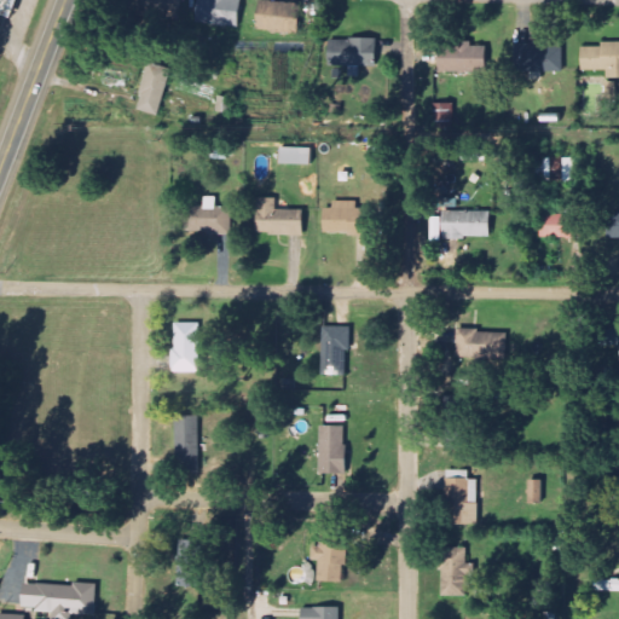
[(0,0),(0,11),(13,16),(17,0),(0,0)]
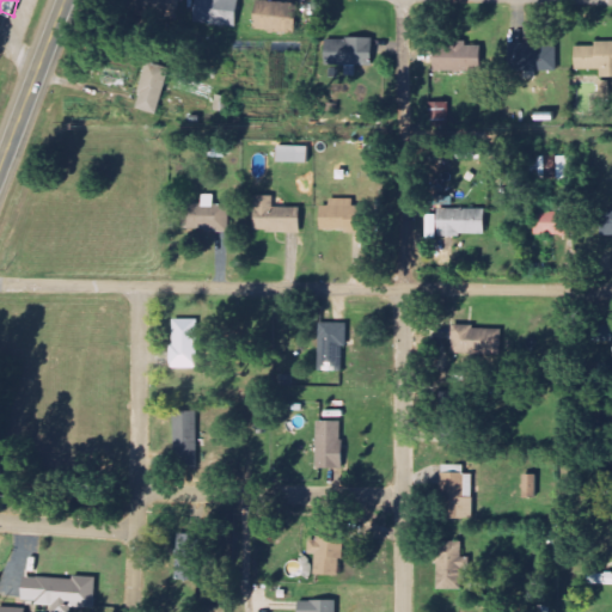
[(181,18),(179,0),(147,0),(148,10),(165,8),(165,19),(181,18)]
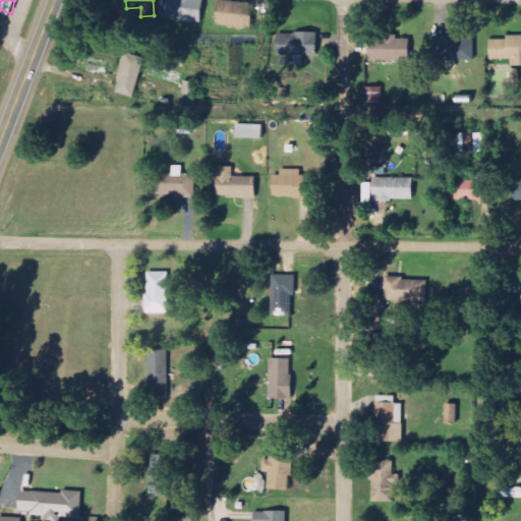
[(201,22),(201,0),(166,0),(166,21),(201,22)]
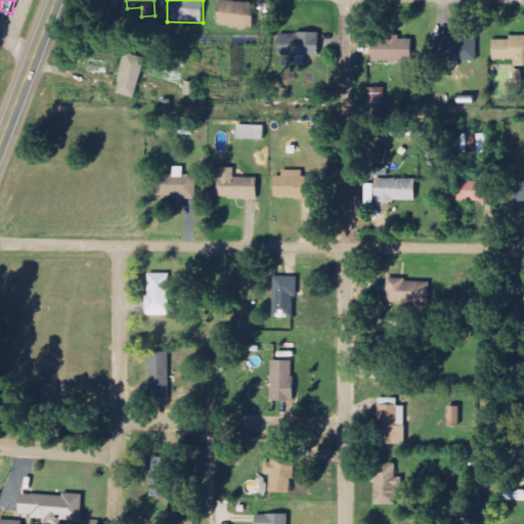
[(253,27),(254,3),(218,2),(217,26),(253,27)]
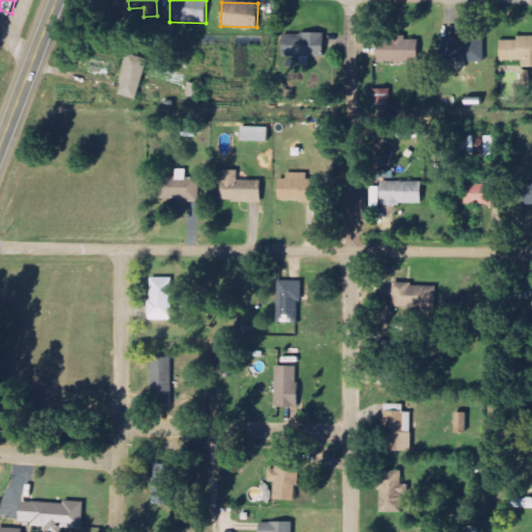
[(282,35),(283,58),(323,56),(323,34),(282,35)]
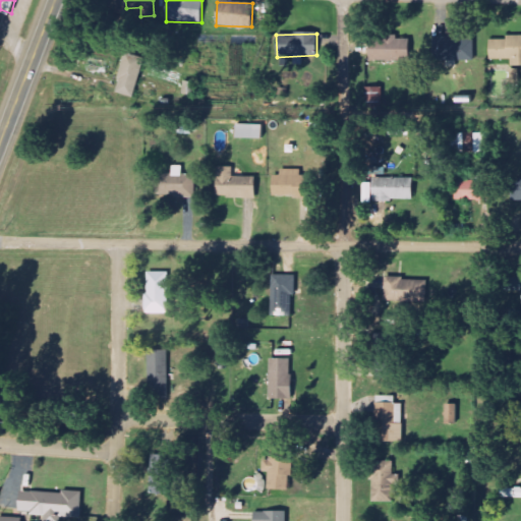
[(408,39),(398,39),(398,36),(383,36),(383,41),(369,40),(368,61),(407,62),(408,39)]
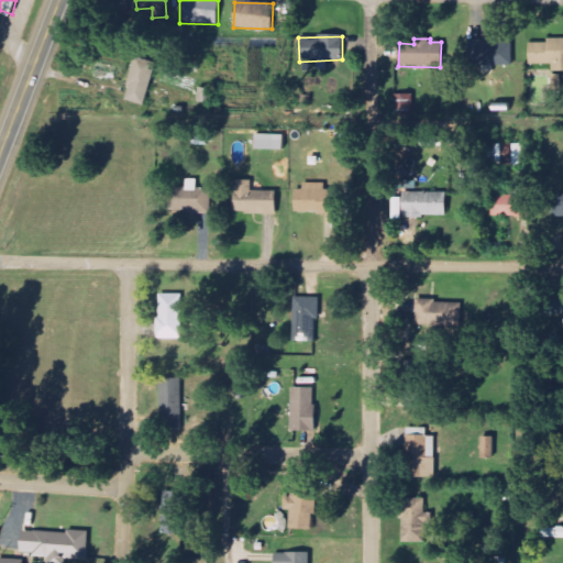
[(529,44),(529,65),(553,64),(553,72),(562,70),(562,40),(547,41),(547,43),(529,44)]
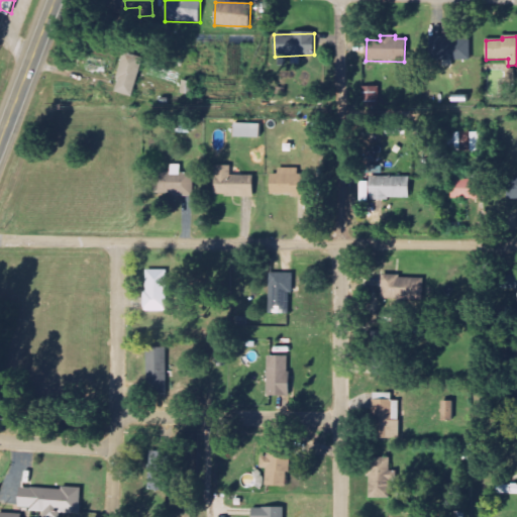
[(472,39),(430,38),(430,61),(471,61),(472,39)]
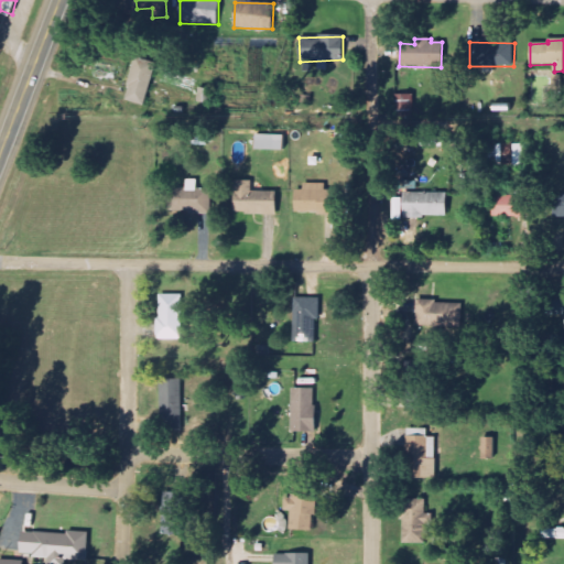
[(144,106),(156,64),(137,58),(125,100),(144,106)]
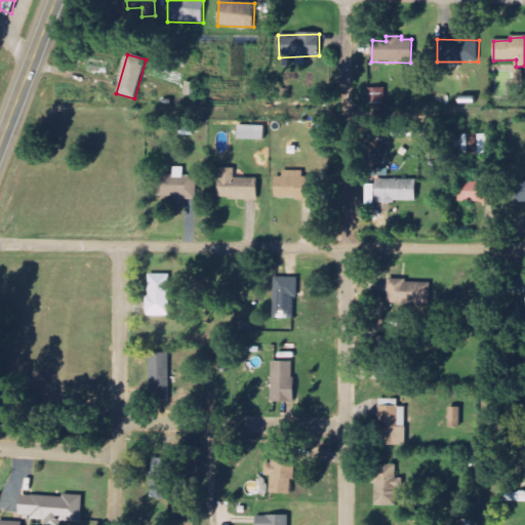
[(265,140),(266,127),(239,126),(239,139),(265,140)]
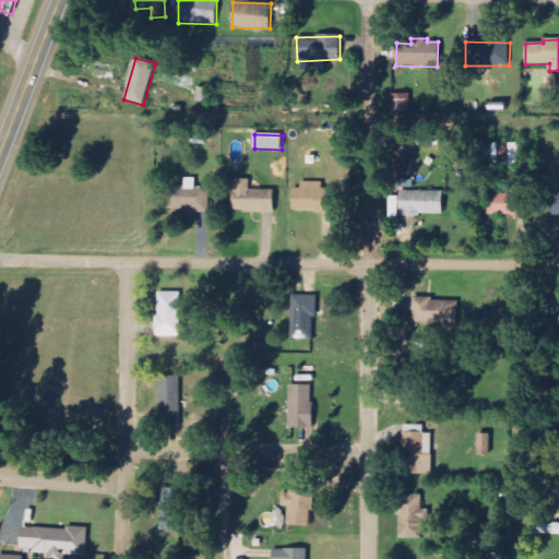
[(525,144),(487,143),(487,155),(492,155),(492,164),(525,165),(525,144)]
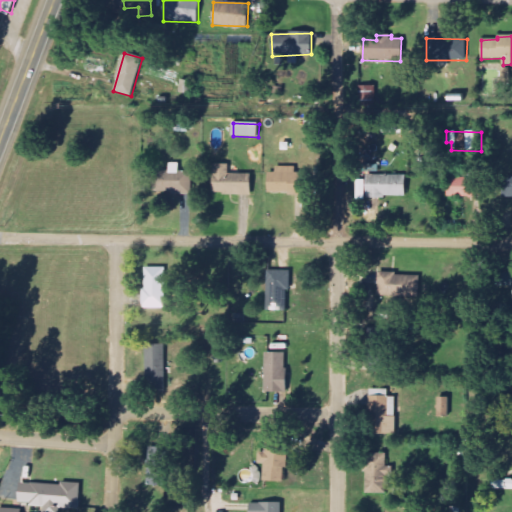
[(170,171),(154,171),(155,194),(189,193),(188,173),(179,174),(179,163),(169,164),(170,171)]
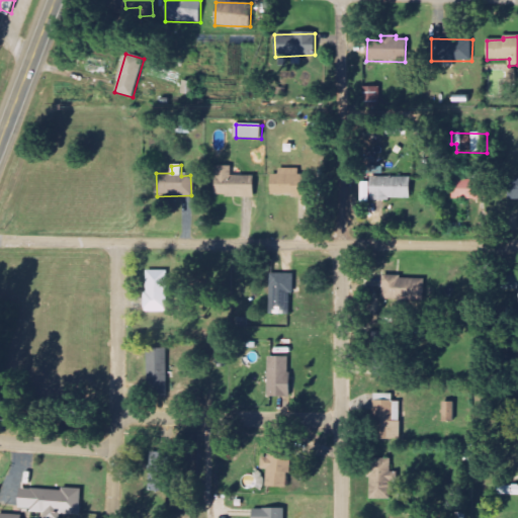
[(233,177),(232,166),(216,167),(217,197),(254,196),(254,176),(233,177)]
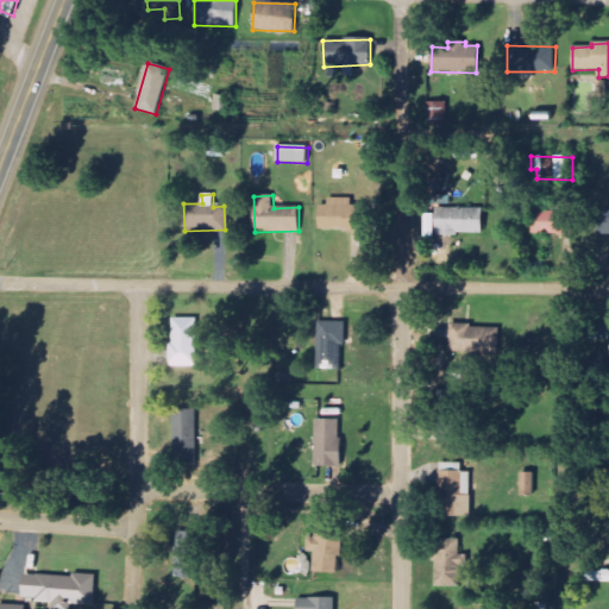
[(319,230),(346,230),(346,199),(328,199),(328,206),(319,206),(319,230)]
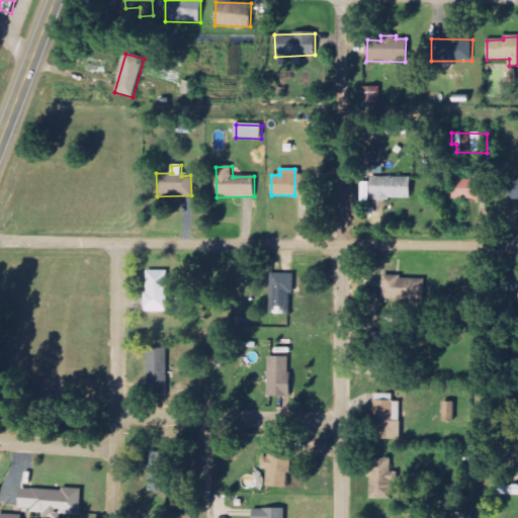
[(370,199),(410,200),(410,178),(370,177),(370,199)]
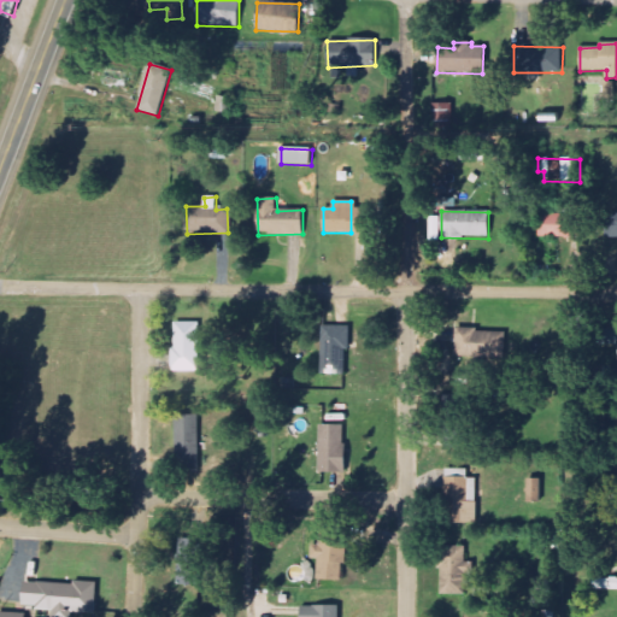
[(606,240),(616,240),(616,213),(607,213),(606,240)]
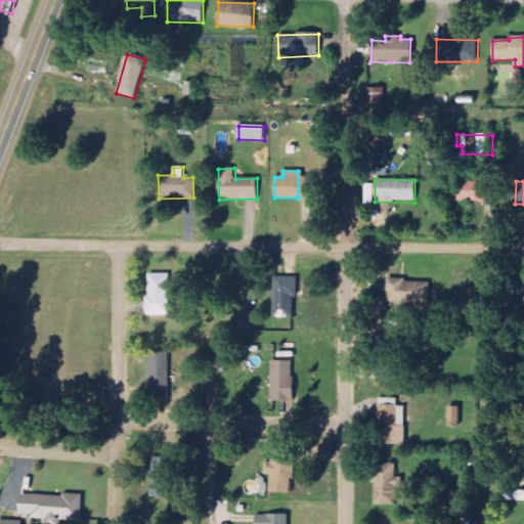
[(492,183),(459,182),(457,203),(491,204),(492,183)]
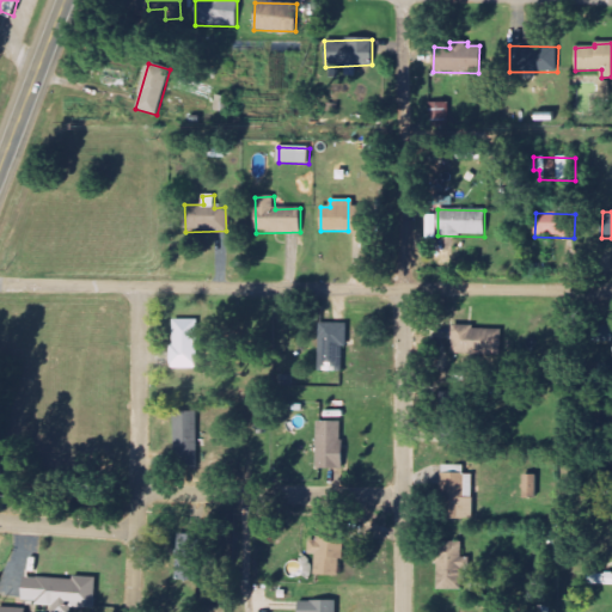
[(197,319),(173,319),(172,368),(196,368),(197,319)]
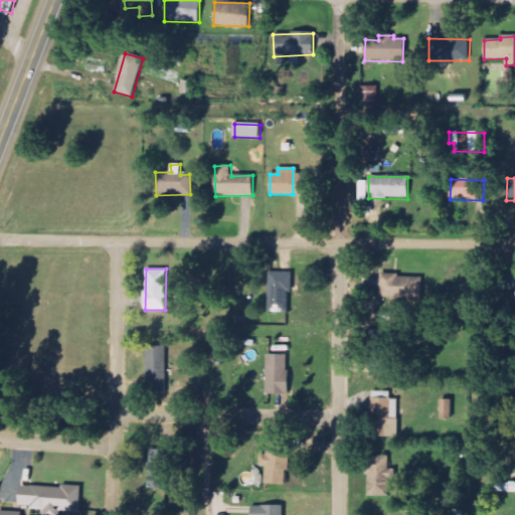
[(291,273),(269,273),(269,313),(290,313),(291,273)]
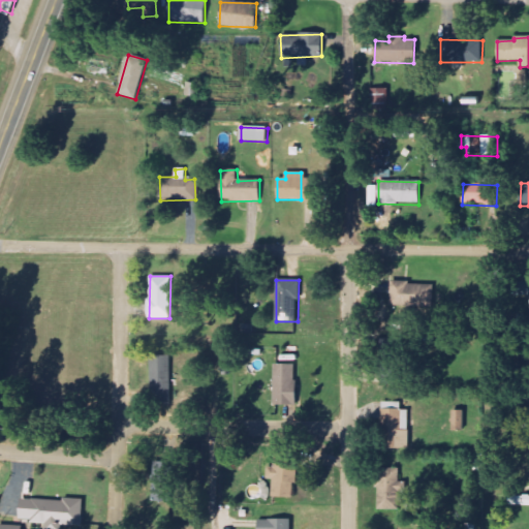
[(434,306),(434,283),(389,284),(389,306),(434,306)]
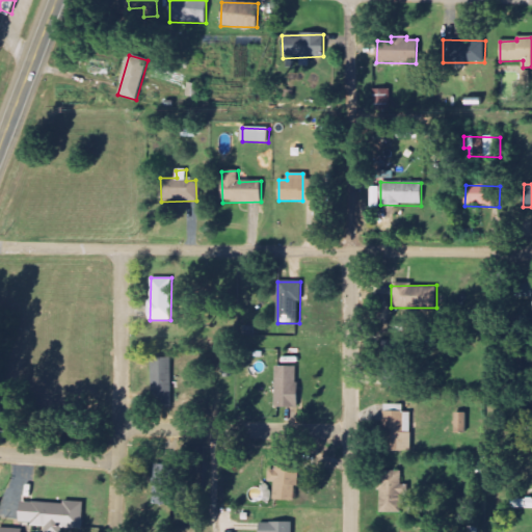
[(531,290),(515,290),(515,298),(531,297),(531,290)]
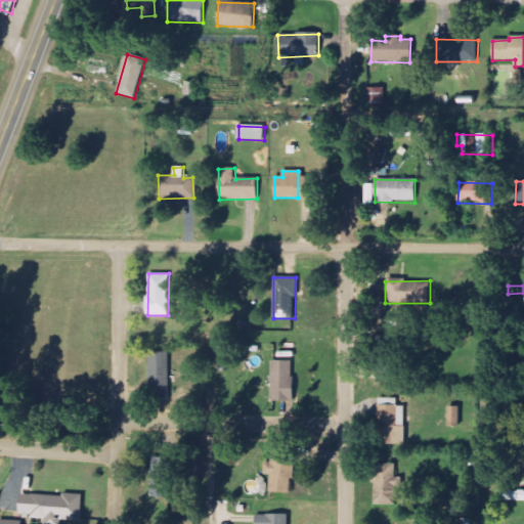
[(150,353),(149,400),(169,400),(170,353),(150,353)]
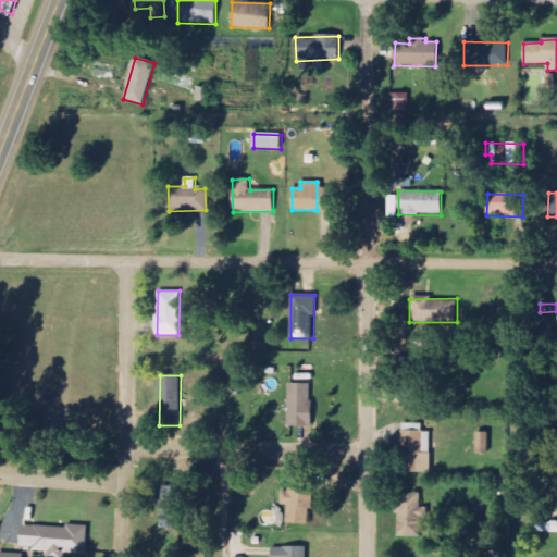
[(311,384),(289,384),(289,420),(295,420),(295,428),(311,426),(311,384)]
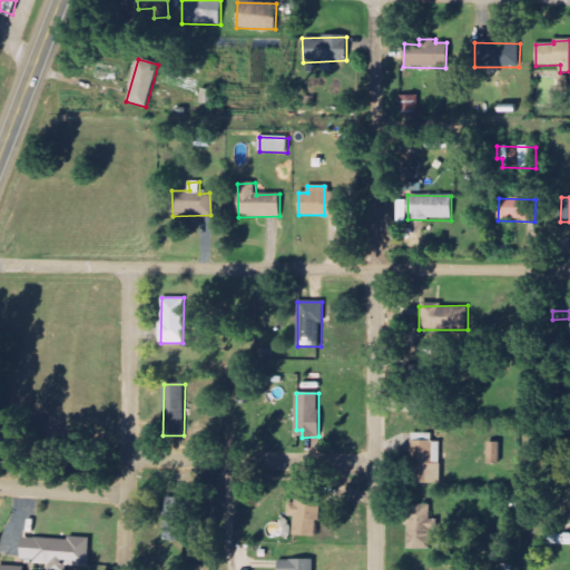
[(441,484),(442,442),(434,442),(434,434),(413,433),(411,483),(441,484)]
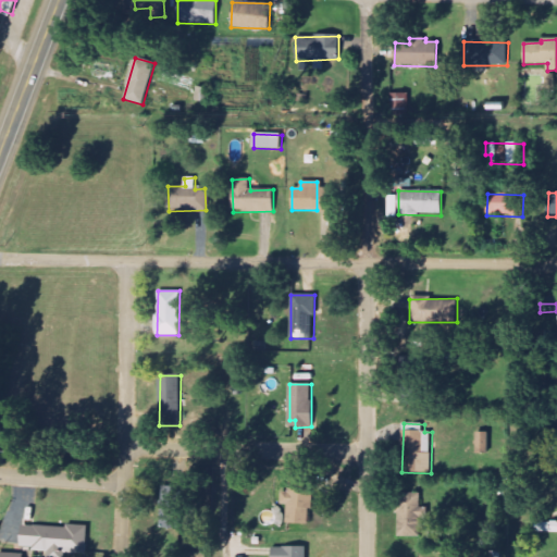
[(475,454),(490,454),(491,433),(477,433),(475,454)]
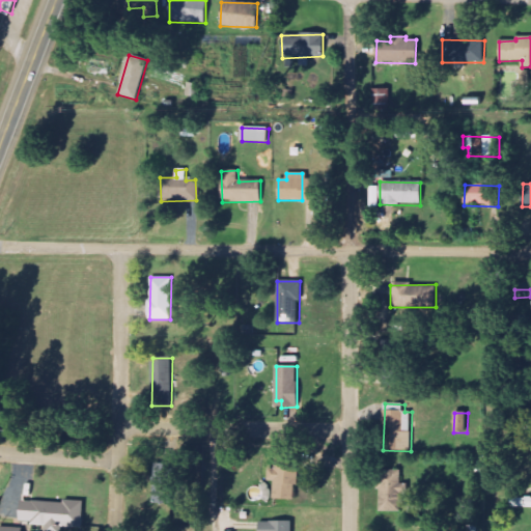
[(299,463),(277,462),(276,470),(269,470),(268,481),(274,482),(274,500),(297,500),(299,463)]
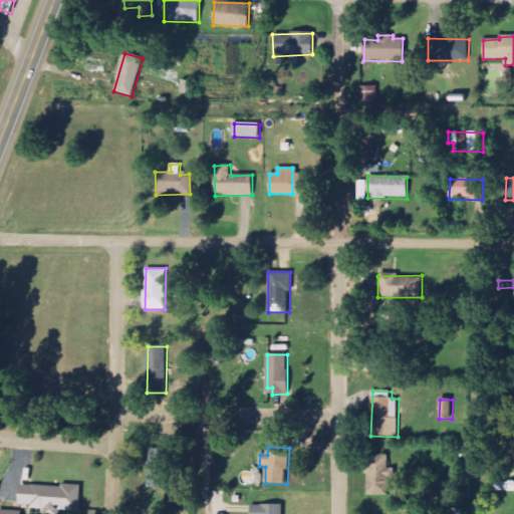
[(366,456),(365,496),(390,496),(390,456),(366,456)]
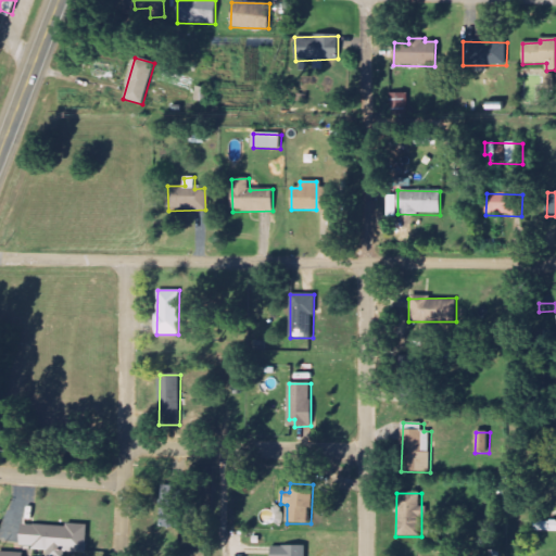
[(555,521),(536,521),(536,532),(555,531),(555,521)]
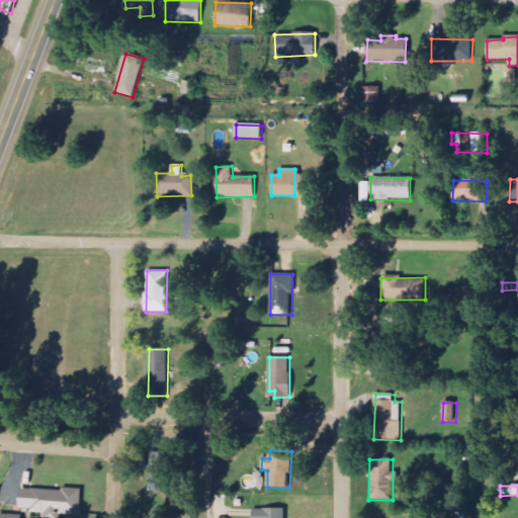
[(19,488),(18,512),(80,515),(81,491),(19,488)]
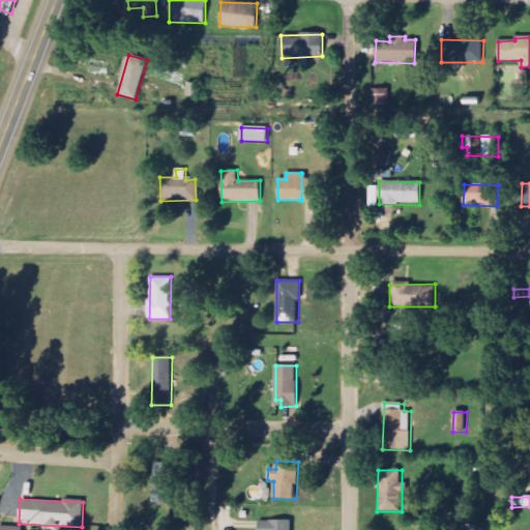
[(290,529),(290,521),(267,521),(267,524),(258,524),(257,529),(290,529)]
